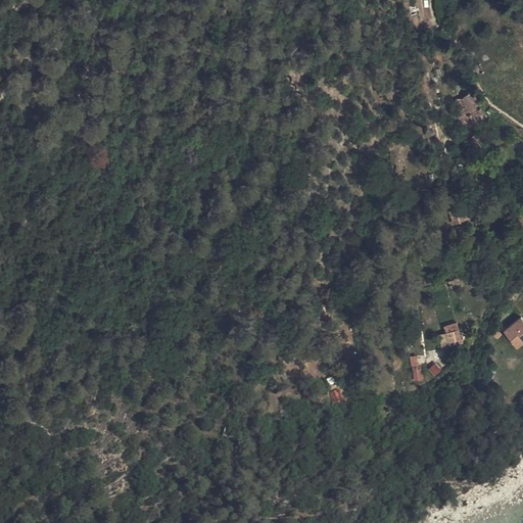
[(464,101),(461,104),(464,125),(471,135),(483,125),(475,114),(483,108),(474,93),(464,101)]
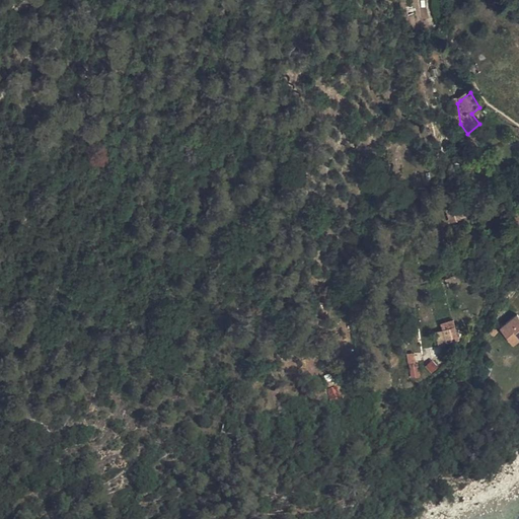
[(479,107),(471,114),(479,124),(487,118),(479,107)]
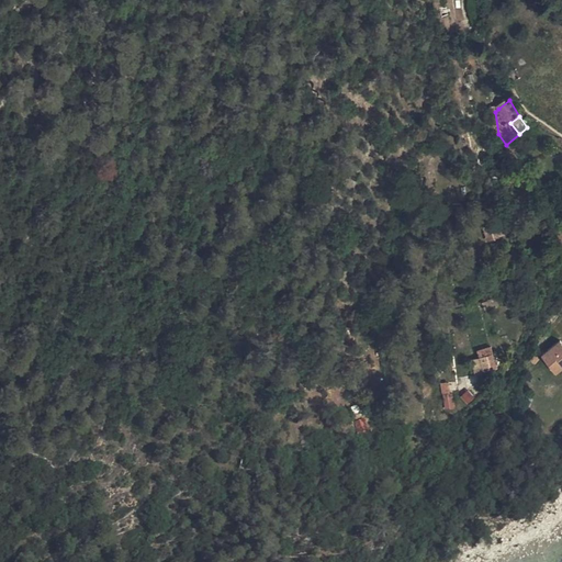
[(504,155),(509,163),(510,163),(517,168),(523,164),(512,149),(504,155)]
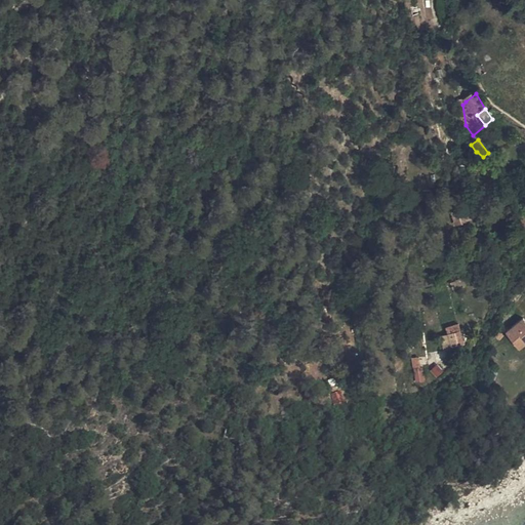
[(459,204),(454,207),(459,220),(473,215),(468,205),(460,207),(459,204)]
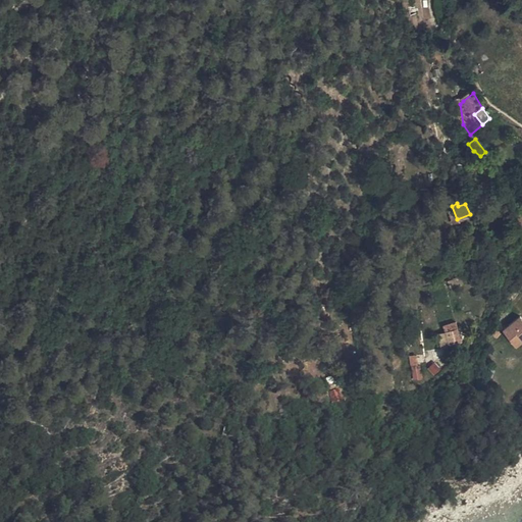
[(453,286),(454,289),(450,291),(454,298),(459,294),(458,293),(464,289),(460,282),(453,286)]
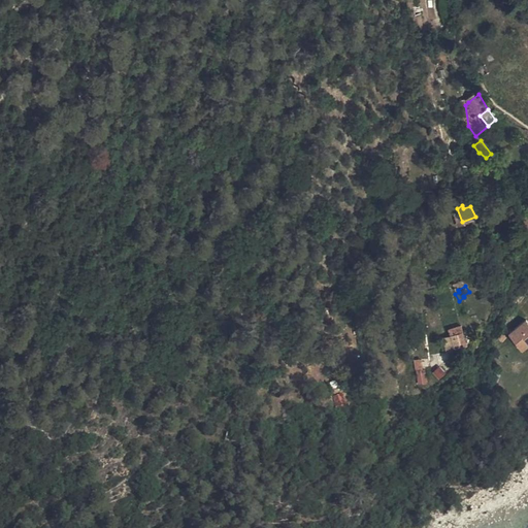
[(512,332),(527,343),(527,324),(526,322),(512,332)]
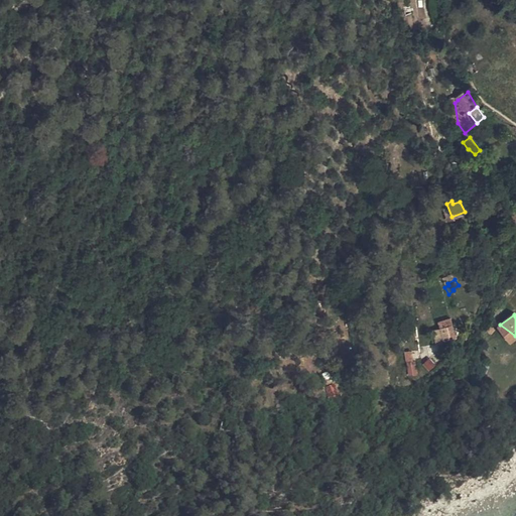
[(439,324),(441,329),(452,325),(448,319),(439,324)]
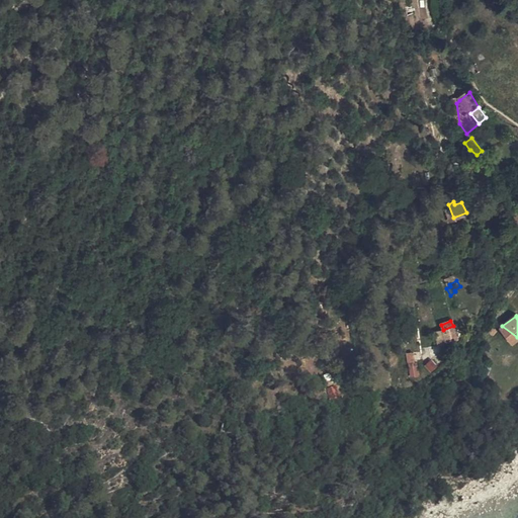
[(453,326),(443,330),(448,342),(458,338),(453,326)]
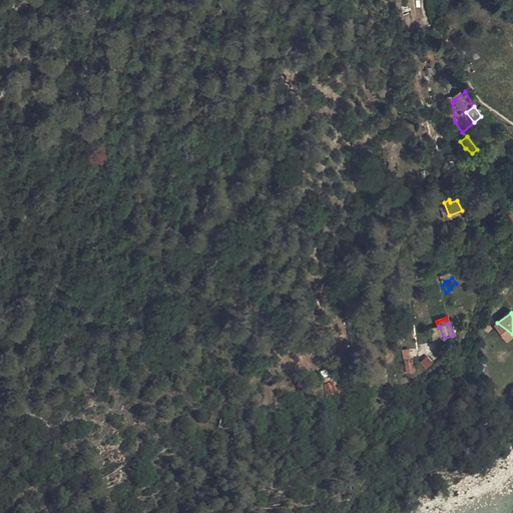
[(512,337),(512,334),(497,323),(493,325),(505,341),(512,336),(512,337)]
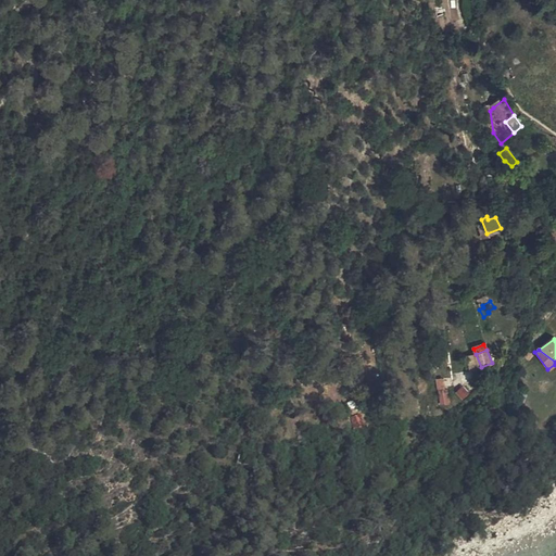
[(460,400),(469,394),(464,386),(455,391),(460,400)]
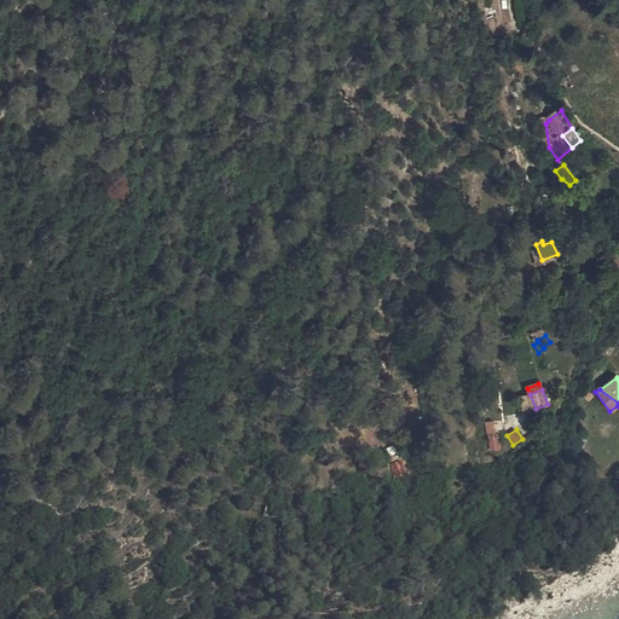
[(582,441),(584,433),(577,431),(573,439),(582,441)]
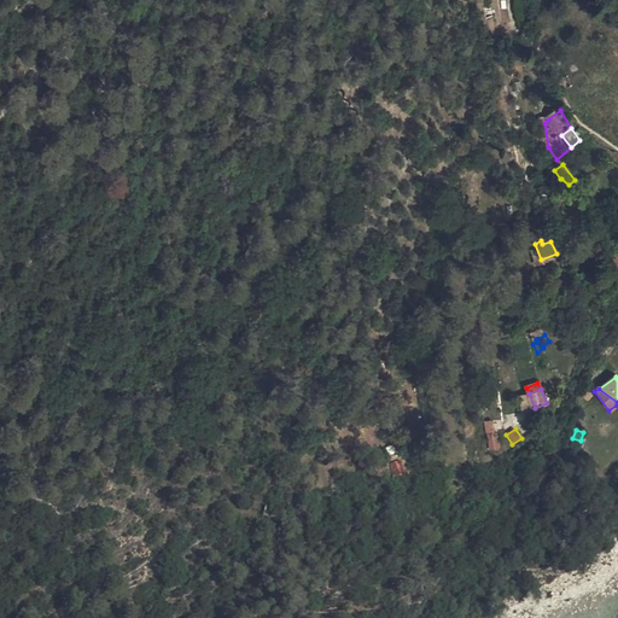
[(402,461),(391,465),(396,488),(407,485),(402,461)]
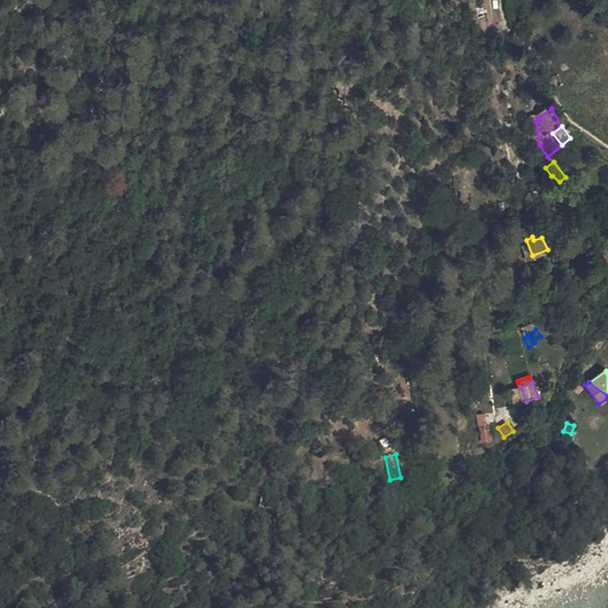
[(607,485),(600,476),(581,492),(589,501),(607,485)]
